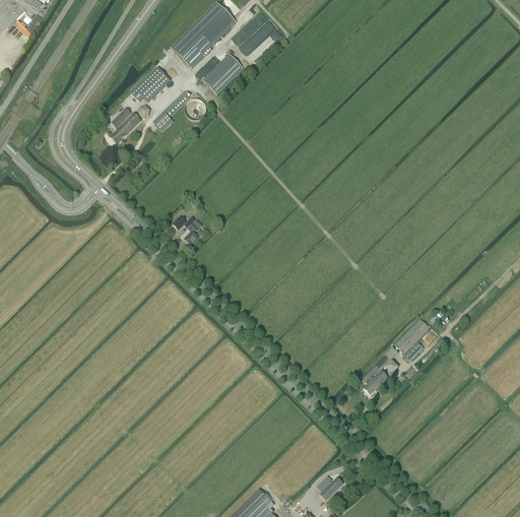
[(203,54),(236,21),(232,17),(216,2),(171,48),(186,63),(192,69),(205,56),(203,54)]
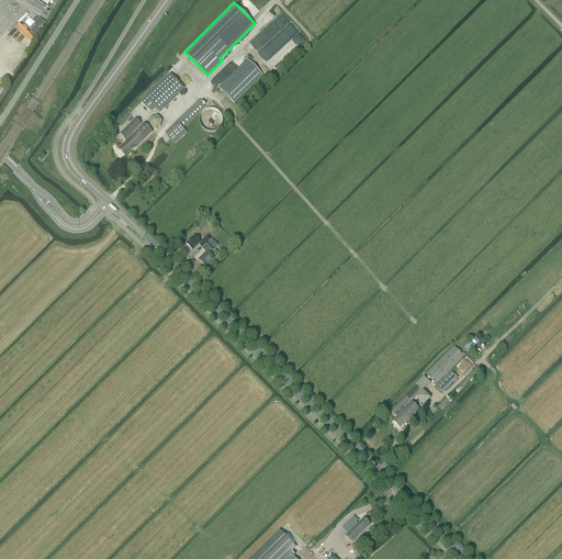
[(45,20),(26,10),(17,21),(33,35),(45,20)]
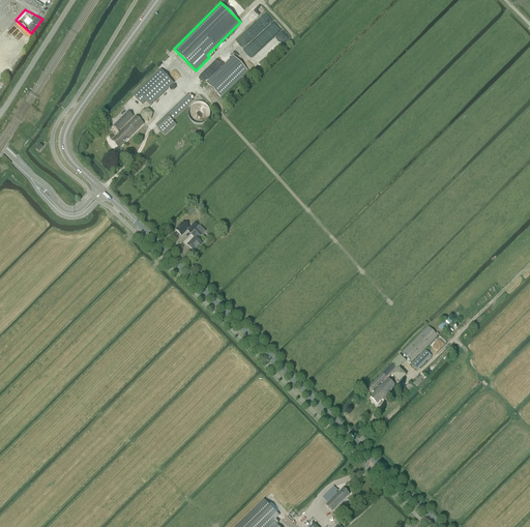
[(233,53),(206,80),(221,95),(247,68),(233,53)]
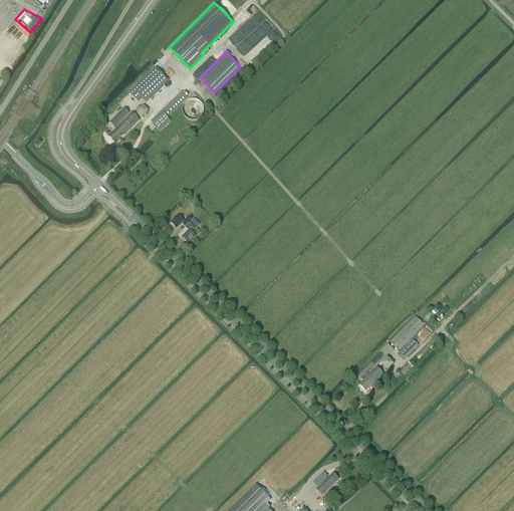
[(156,66),(134,87),(147,99),(168,78),(156,66)]
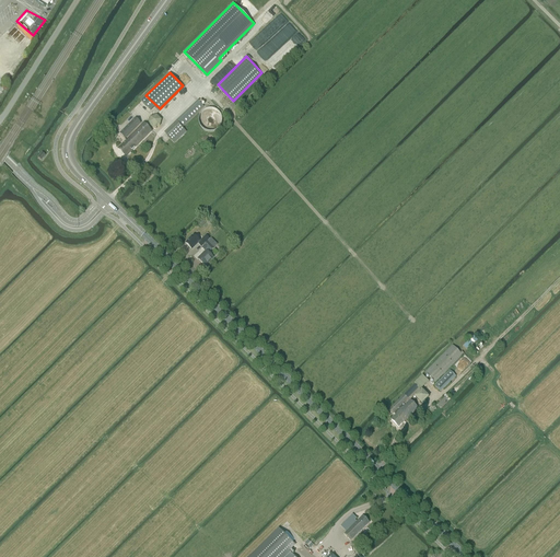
[(187,127),(184,124),(203,104),(198,99),(176,119),(177,119),(165,131),(174,140),(187,127)]
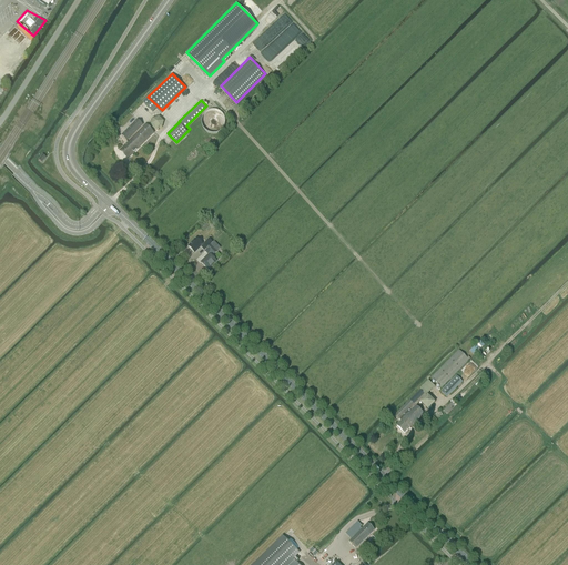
[(226,123),(227,120),(226,118),(226,115),(225,113),(223,111),(221,109),(219,108),(216,108),(214,107),(211,108),(209,108),(206,109),(204,111),(202,113),(201,115),(201,118),(201,120),(201,123),(201,125),(202,128),(204,130),(206,131),(209,132),(211,133),(213,133),(216,133),(219,133),(221,132),(223,130),(225,128),(226,125),(226,123)]
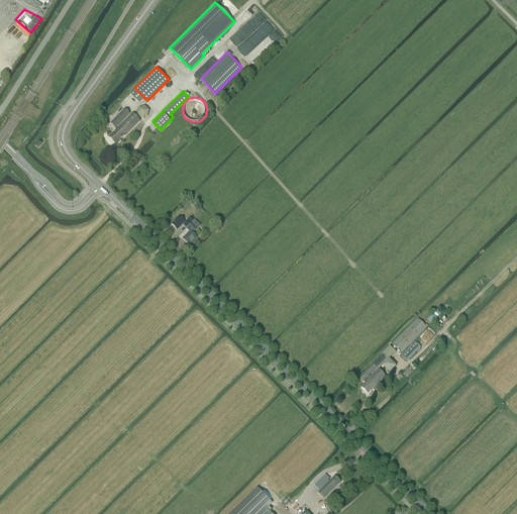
[(112,119),(117,123),(131,110),(131,109),(127,105),(112,119)]
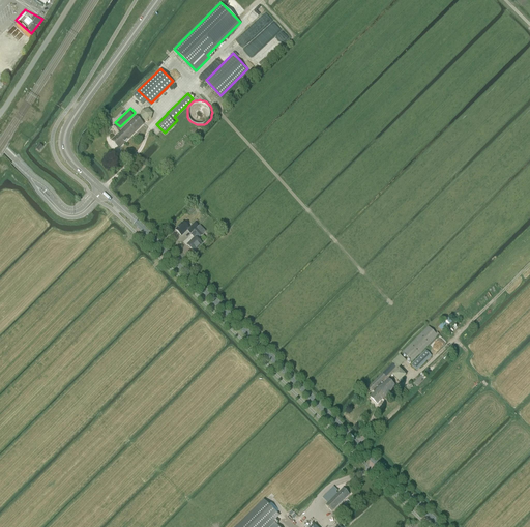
[(142,109),(141,114),(145,118),(151,117),(152,111),(148,108),(142,109)]
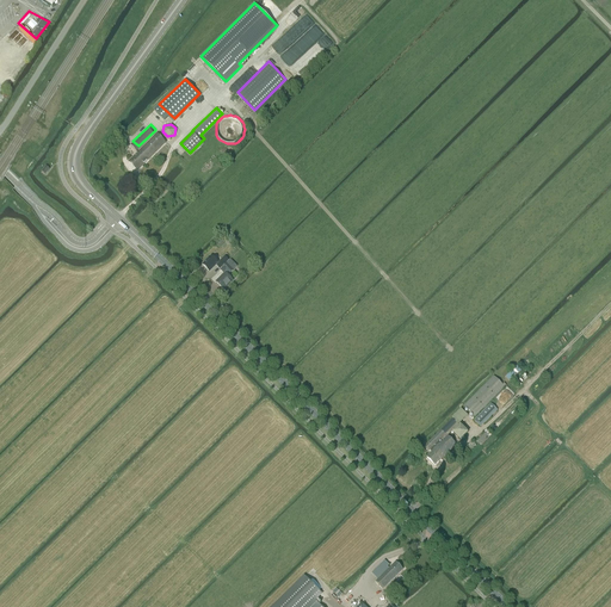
[(158,131),(128,159),(136,168),(166,140),(158,131)]
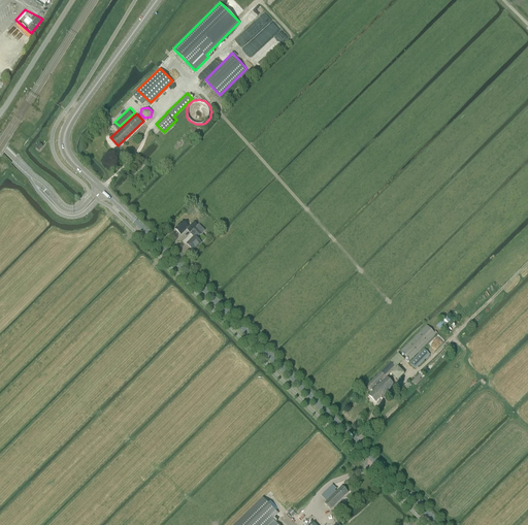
[(197,223),(194,220),(189,225),(183,219),(174,226),(182,232),(187,227),(190,230),(195,225),(197,223)]
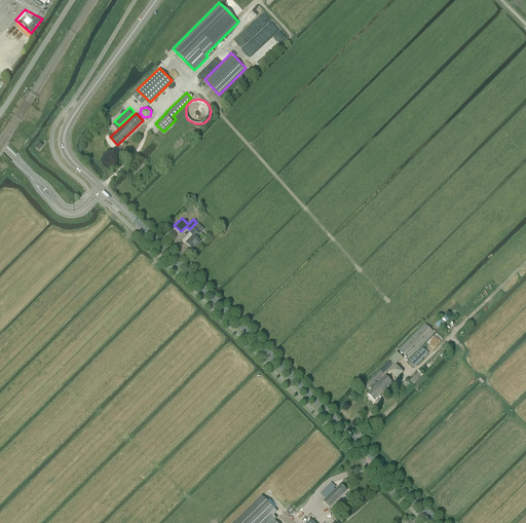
[(202,228),(197,222),(198,221),(197,221),(196,222),(194,224),(189,229),(193,233),(186,240),(192,247),(200,239),(196,234),(200,230),(202,228)]
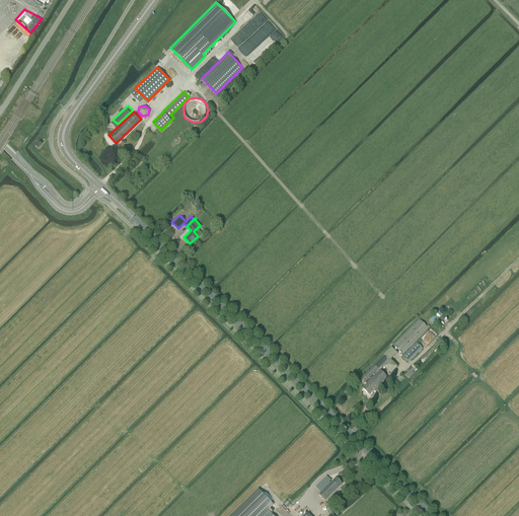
[(442,312),(439,308),(430,317),(433,321),(442,312)]
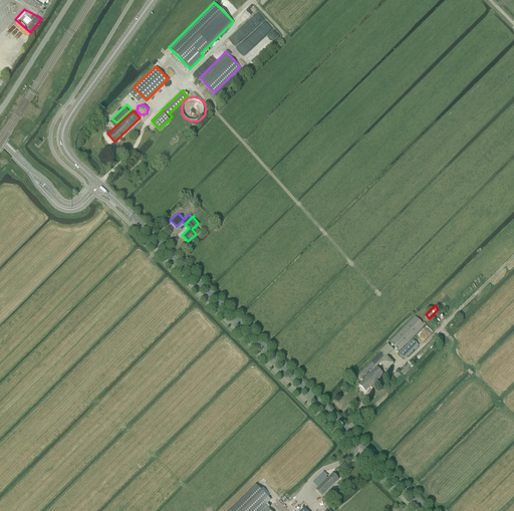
[(416,314),(391,339),(400,348),(426,322),(424,319),(423,321),(416,314)]
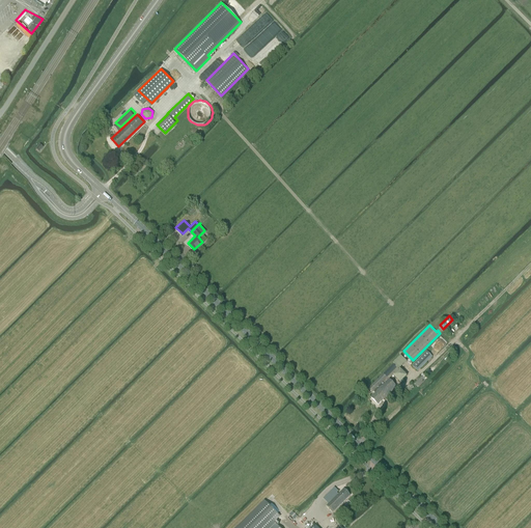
[(412,363),(418,368),(432,354),(427,349),(412,363)]
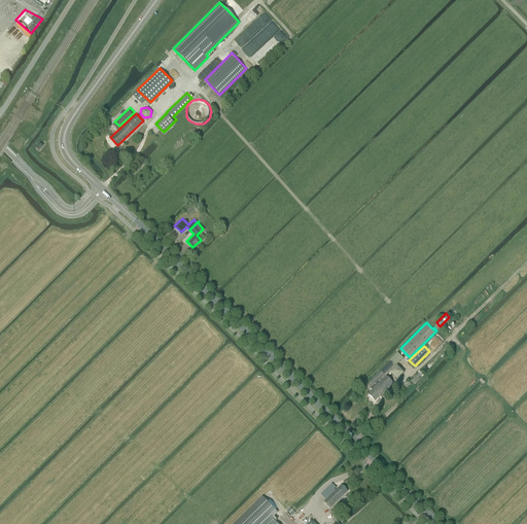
[(396,364),(395,364),(403,356),(397,350),(389,358),(390,359),(365,383),(370,387),(371,387),(372,388),(369,392),(375,398),(393,381),(386,374),(395,365),(396,364)]
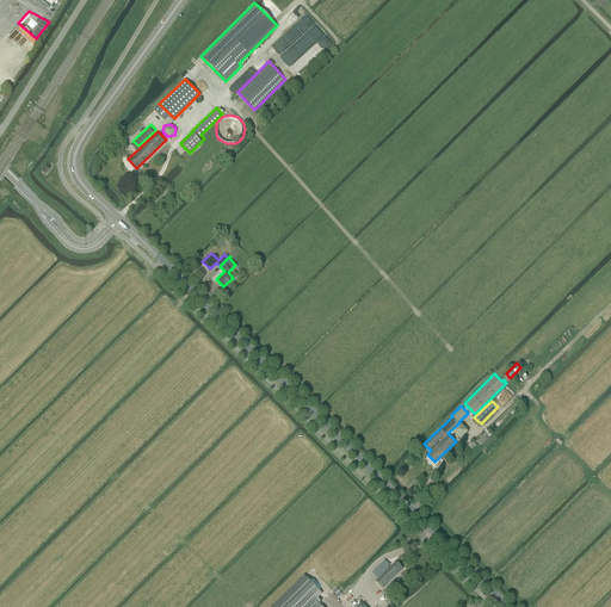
[(485,429),(476,438),(481,443),(492,432),(487,426),(485,428),(485,429)]
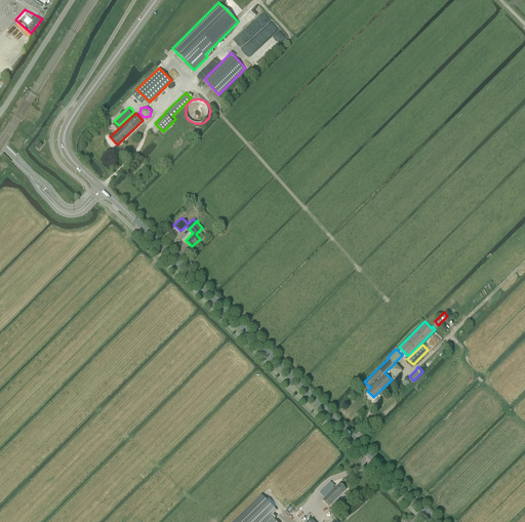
[(339,481),(334,486),(332,484),(334,483),(330,479),(320,490),(323,494),(329,488),(330,490),(322,497),(329,505),(346,487),(339,481)]
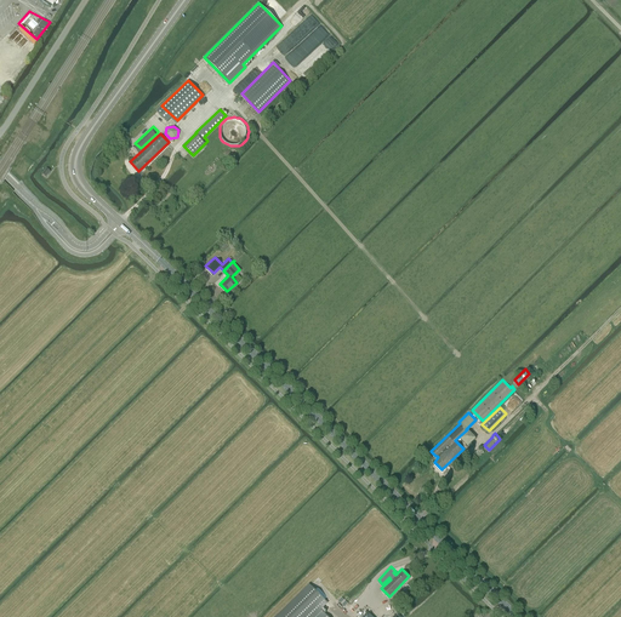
[(329,616),(319,606),(326,600),(311,583),(275,616),(329,616)]
